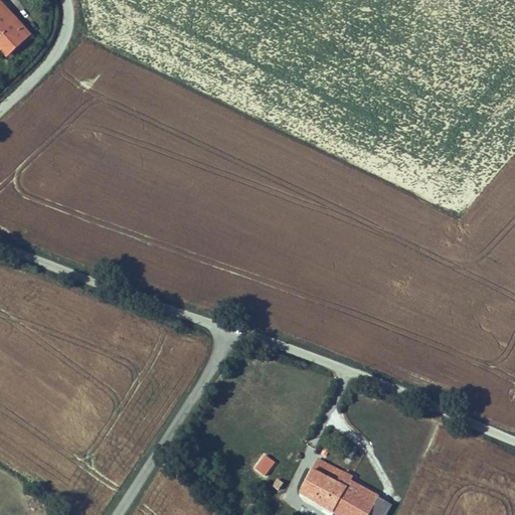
[(0,11),(0,24),(10,16),(3,8),(0,11)]
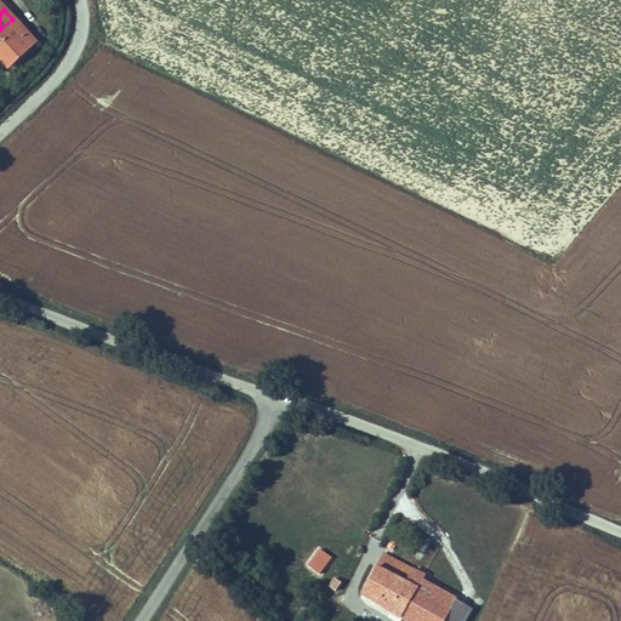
[(12,20),(0,29),(0,36),(38,79),(49,69),(45,66),(58,55),(20,12),(12,20)]
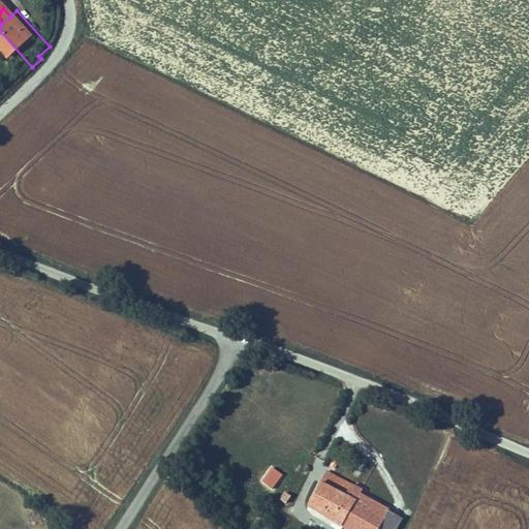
[(32,67),(0,31),(0,40),(27,71),(32,67)]
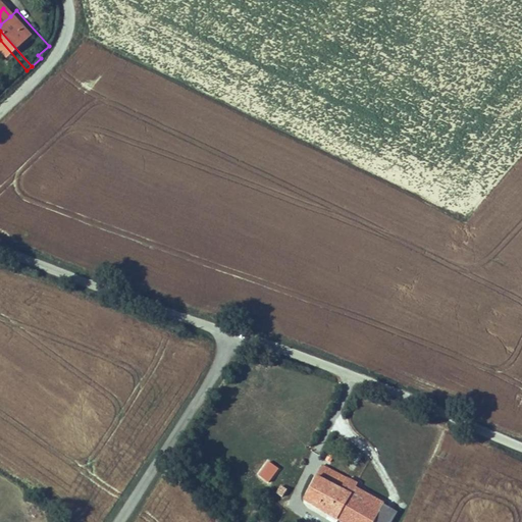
[(268,460),(257,475),(268,483),(279,468),(268,460)]
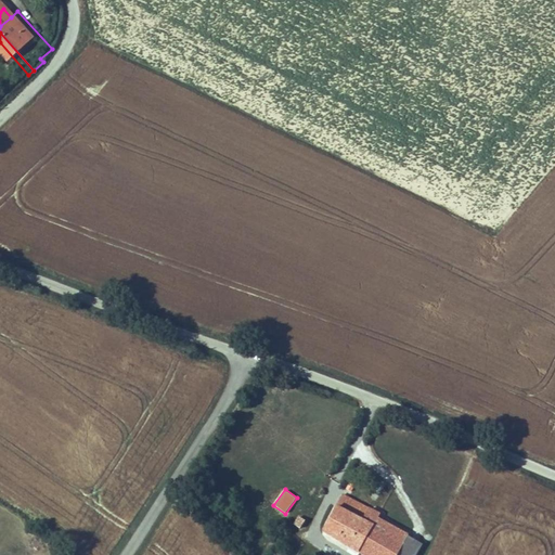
[(372,508),(349,546),(363,554),(414,554),(420,546),(403,537),(408,530),(372,508)]
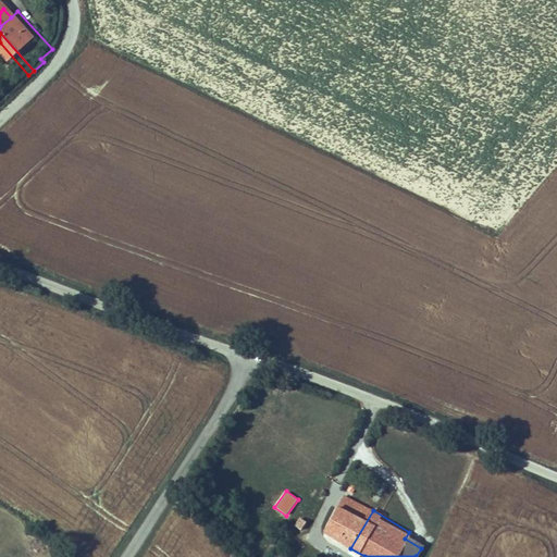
[(299,517),(295,525),(301,530),(307,521),(299,517)]
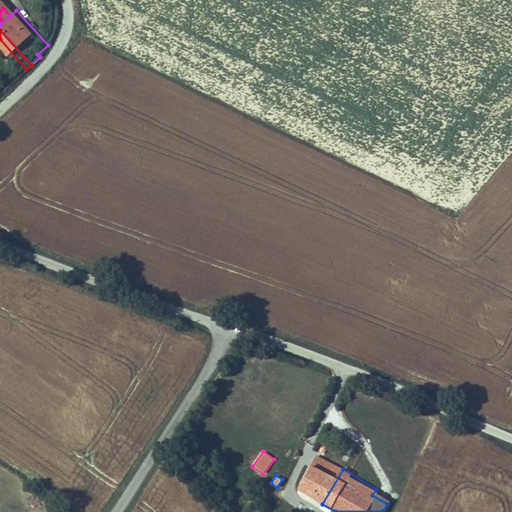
[(376,489),(372,495),(387,504),(401,511),(402,511),(407,505),(377,487),(376,489)]
